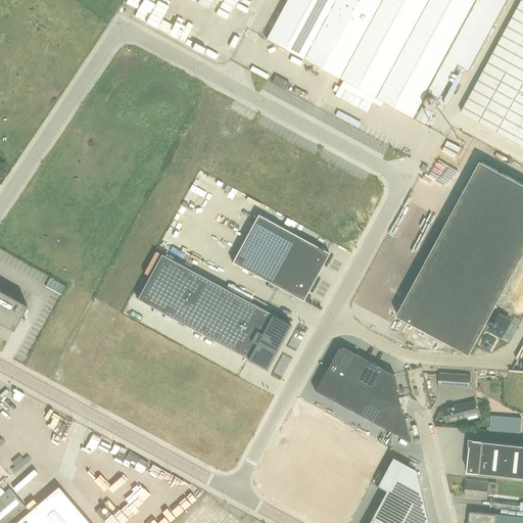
[(205,0),(182,0),(181,4),(217,20),(223,7),(205,0)]
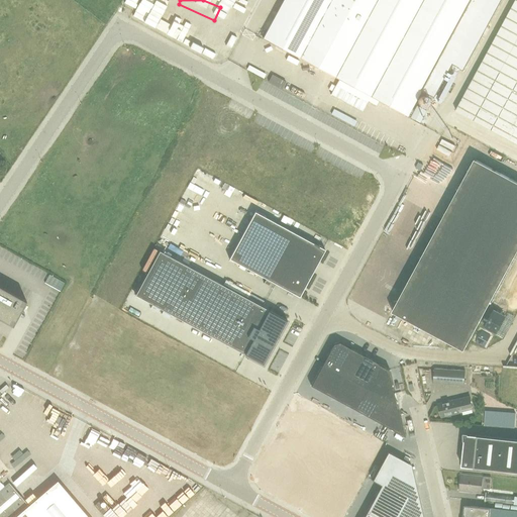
[(407,116),(469,0),(283,0),(263,37),(407,116)]
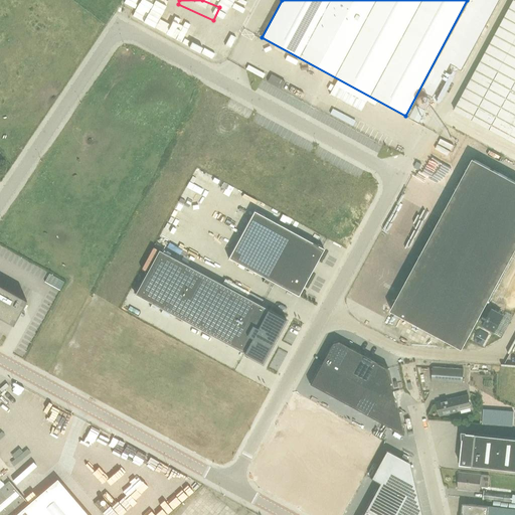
[(514,143),(514,0),(513,0),(454,111),(514,143)]
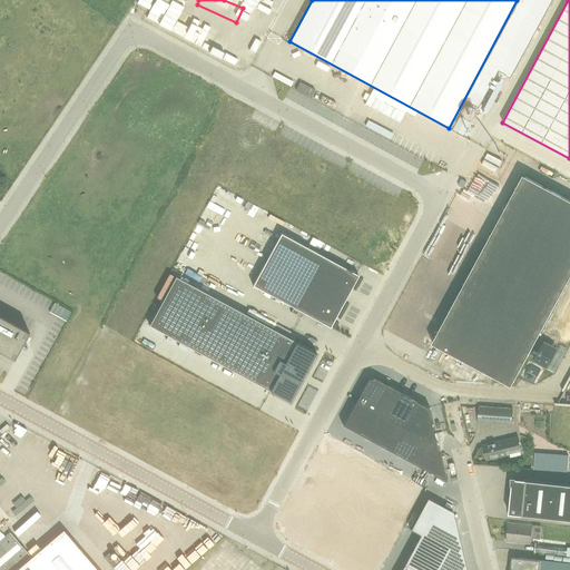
[(195,5),(188,19),(227,39),(235,25),(195,5)]
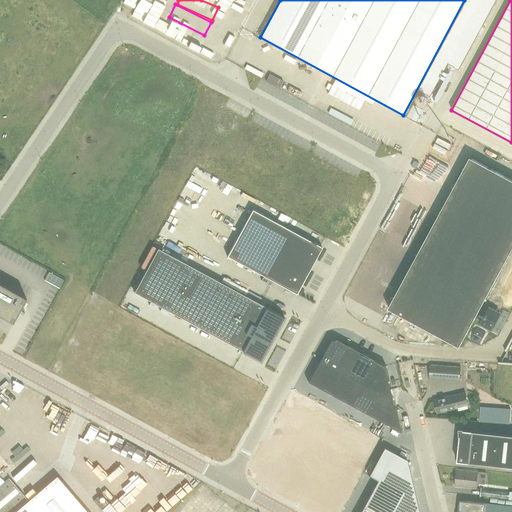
[(279,88),(283,81),(269,74),(266,80),(279,88)]
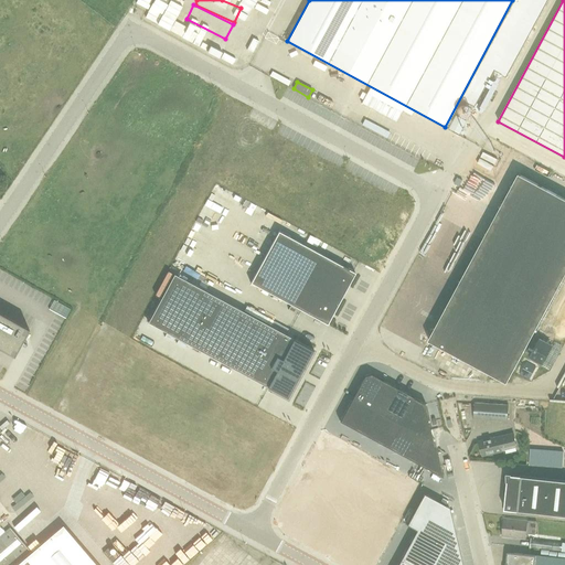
[(455,115),(448,128),(458,134),(466,120),(455,115)]
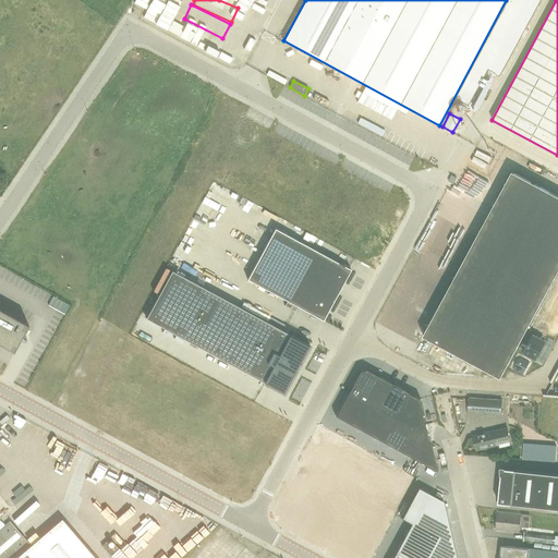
[(310,155),(313,144),(299,140),(295,150),(310,155)]
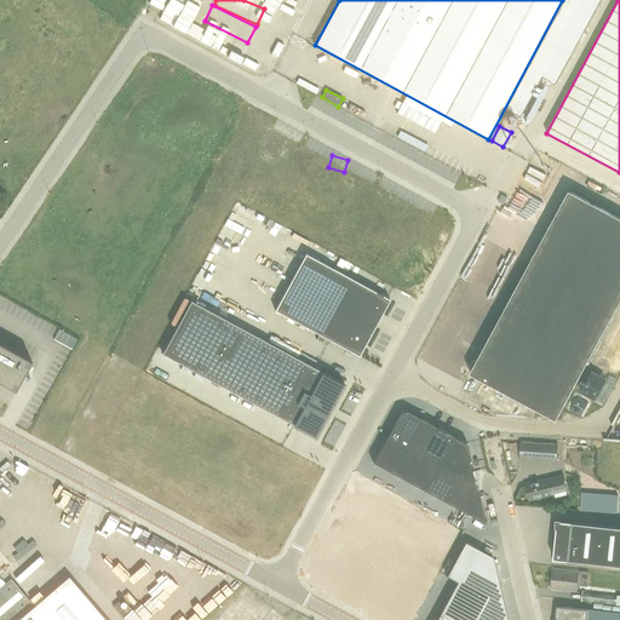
[(556,420),(619,302),(619,218),(569,191),(470,374),(556,420)]
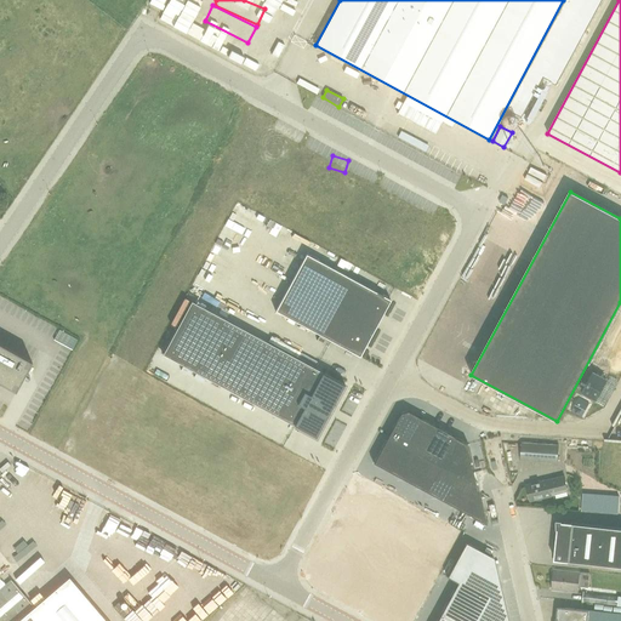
[(306,254),(275,311),(359,357),(391,300),(306,254)]
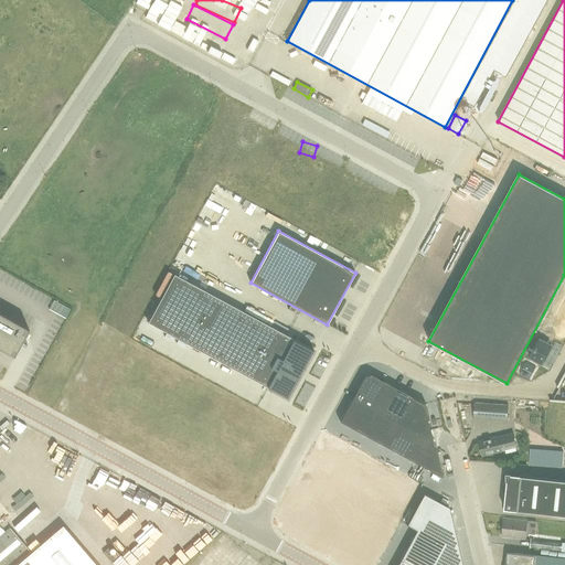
[(267,387),(287,398),(313,350),(294,339),(174,274),(148,322),(267,387)]
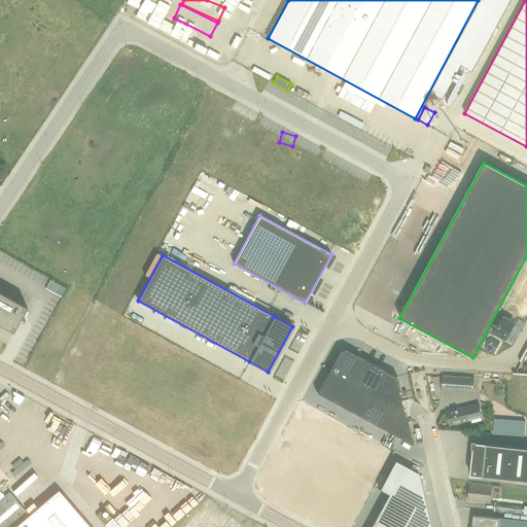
[(360,279),(355,291),(359,293),(364,280),(360,279)]
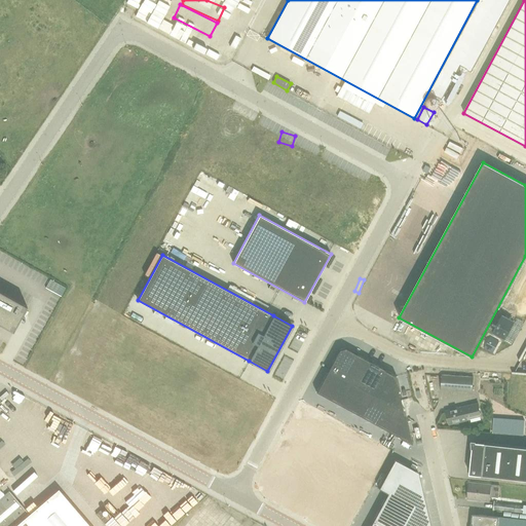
[(0,323),(13,331),(27,306),(0,291),(0,323)]
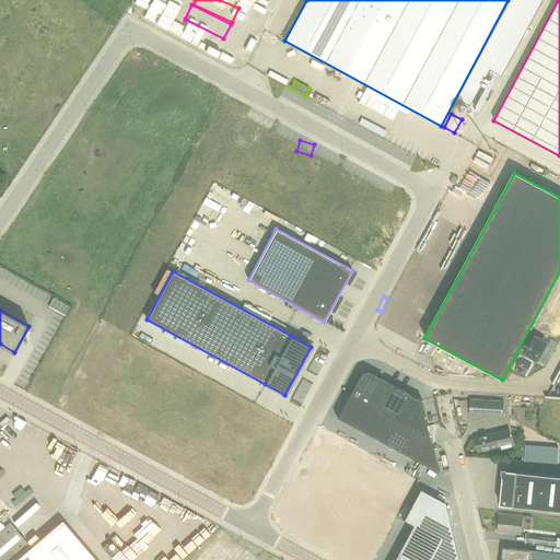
[(338,419),(440,474),(423,401),(369,372),(362,374),(338,419)]
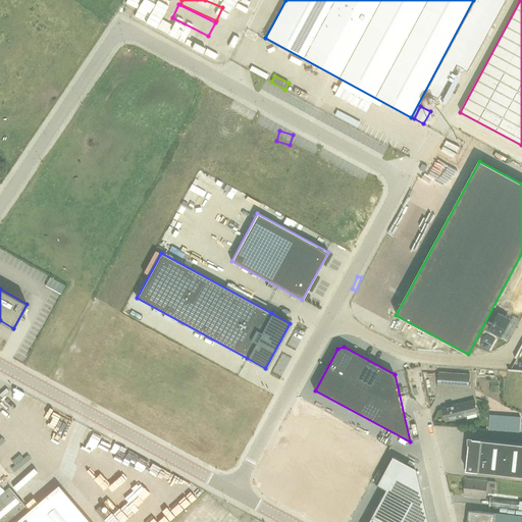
[(469,389),(470,374),(439,371),(438,386),(469,389)]
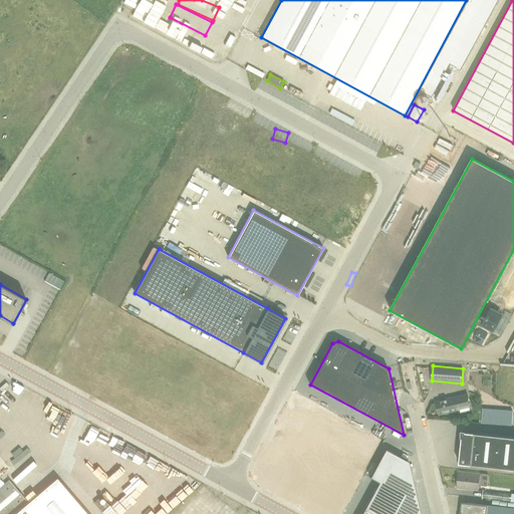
[(466,394),(436,402),(439,415),(456,411),(455,408),(469,404),(466,394)]
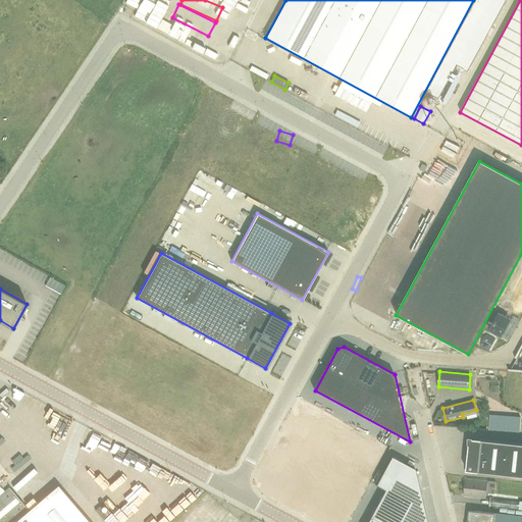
[(521,476),(521,445),(481,440),(481,439),(470,438),(469,448),(467,448),(467,454),(468,454),(466,471),(478,472),(521,476)]
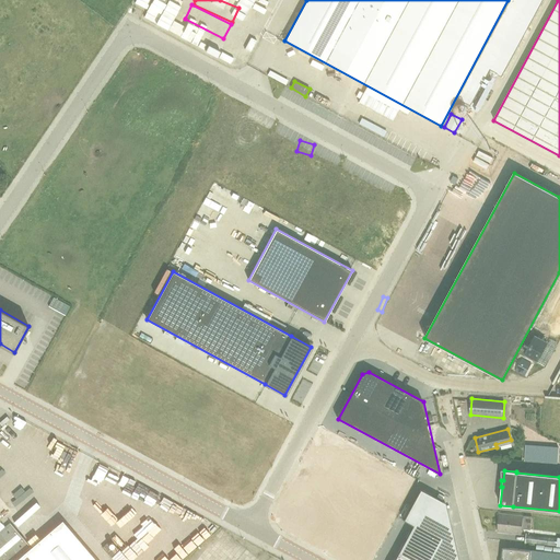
[(458,559),(455,545),(445,503),(420,489),(403,521),(412,526),(406,538),(398,552),(394,559),(458,559)]
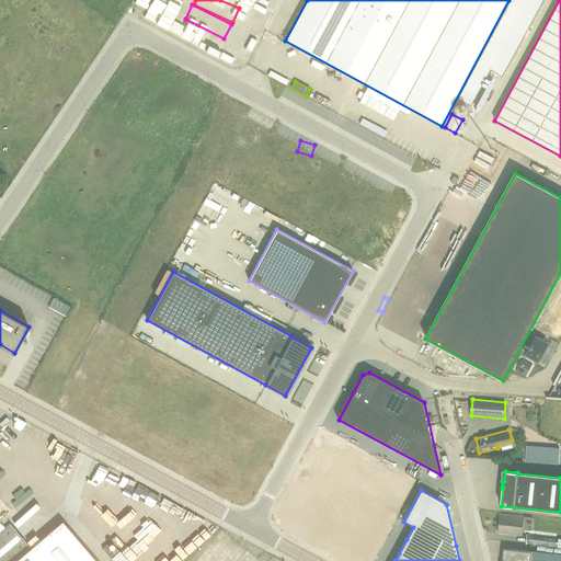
[(522,536),(524,517),(500,515),(497,534),(522,536)]
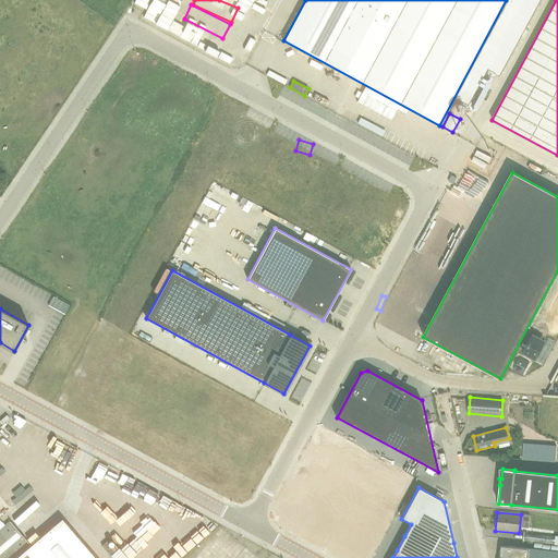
[(0,557),(94,557),(61,519),(31,546),(10,521),(0,529),(0,557)]
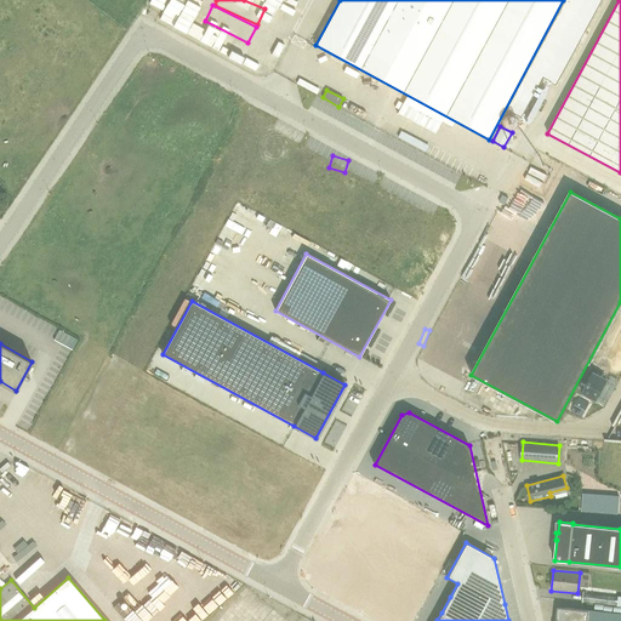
[(582,602),(617,607),(617,597),(584,593),(582,602)]
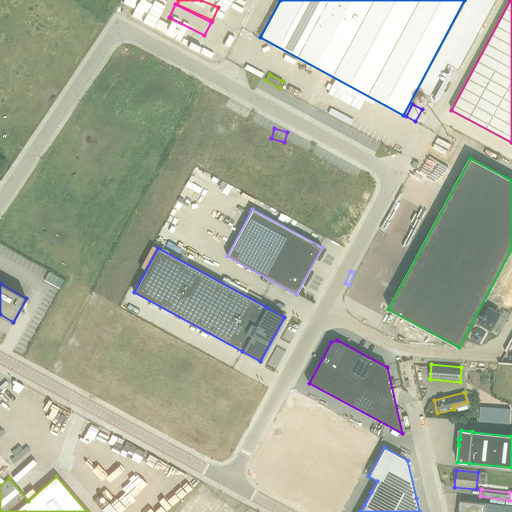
[(511,511),(511,506),(458,501),(457,511),(511,511)]
